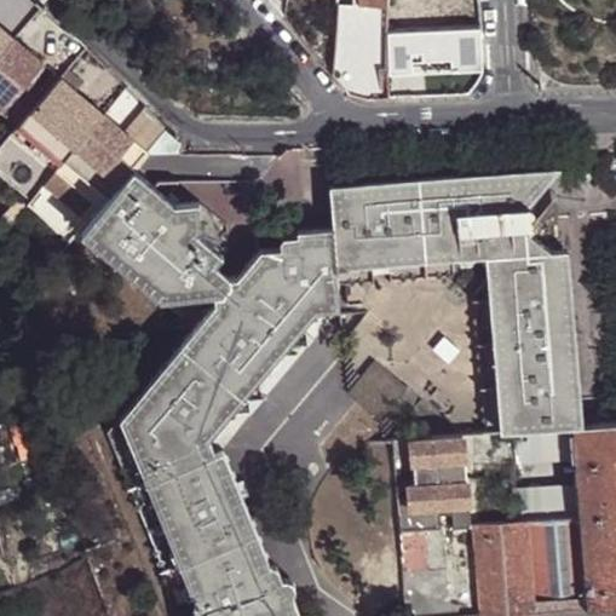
[(370,0),(372,9),(390,11),(390,0),(370,0)]
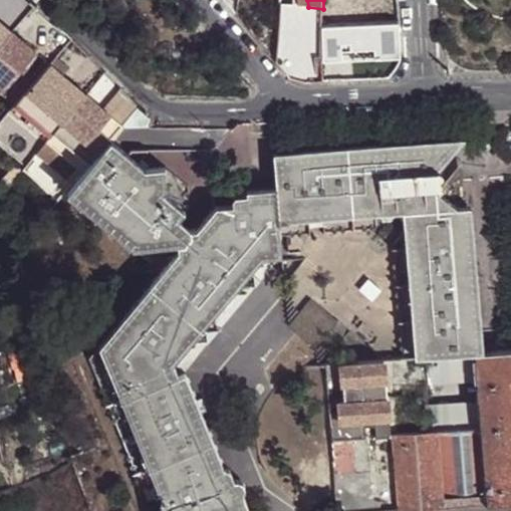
[(319,83),(322,25),(323,9),(308,7),(301,7),(281,6),(278,60),(276,62),(296,84),(319,83)]
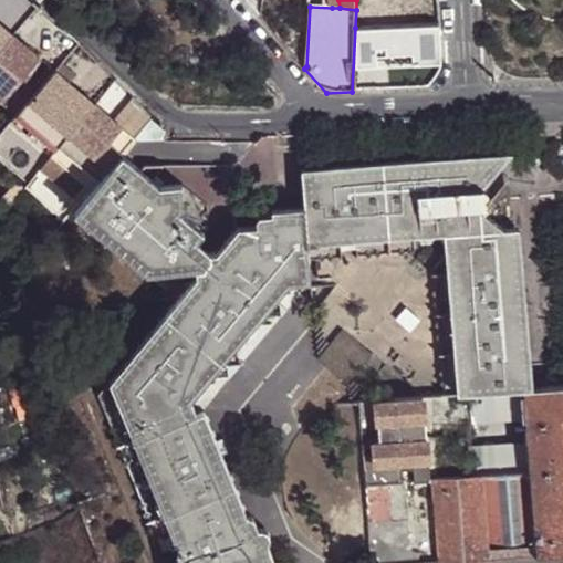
[(0,54),(18,34),(0,20),(0,54)]
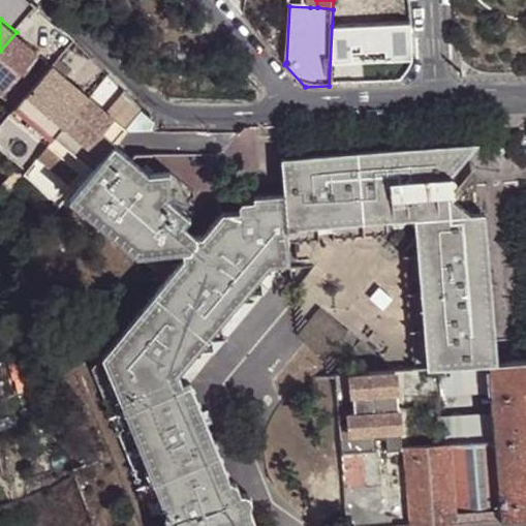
[(414,36),(413,24),(369,25),(371,53),(402,51),(403,56),(415,55),(414,36)]
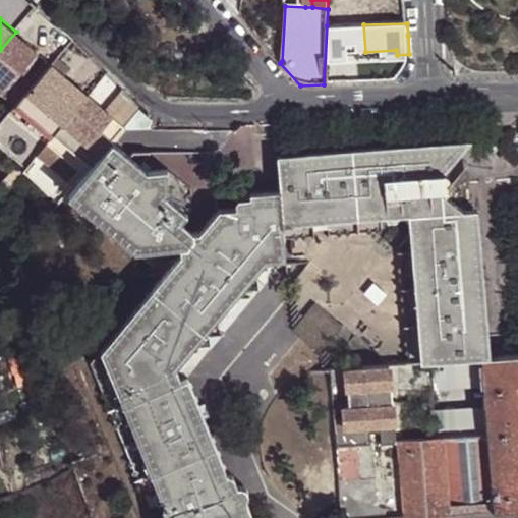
[(0,80),(9,89),(42,52),(16,32),(0,50),(0,80)]
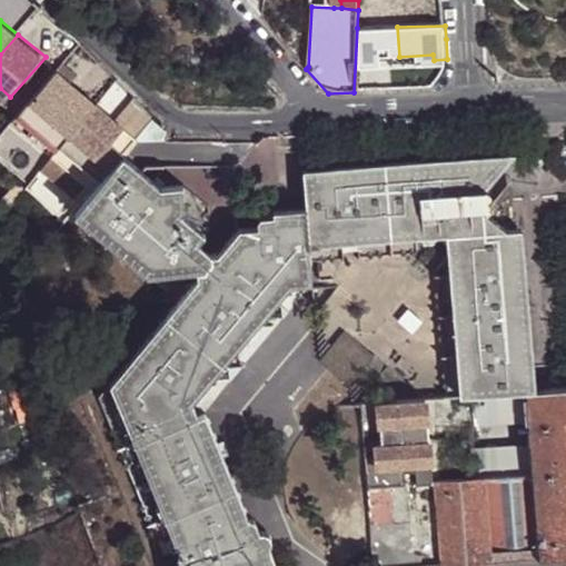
[(26,111),(67,145),(103,101),(61,70),(26,111)]
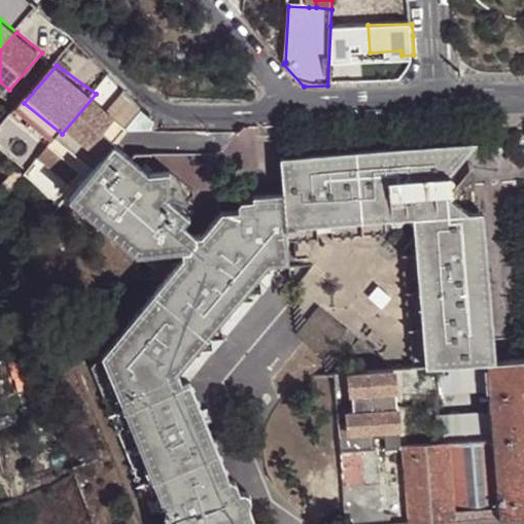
[(62,134),(101,165),(115,146),(134,125),(96,94),(62,134)]
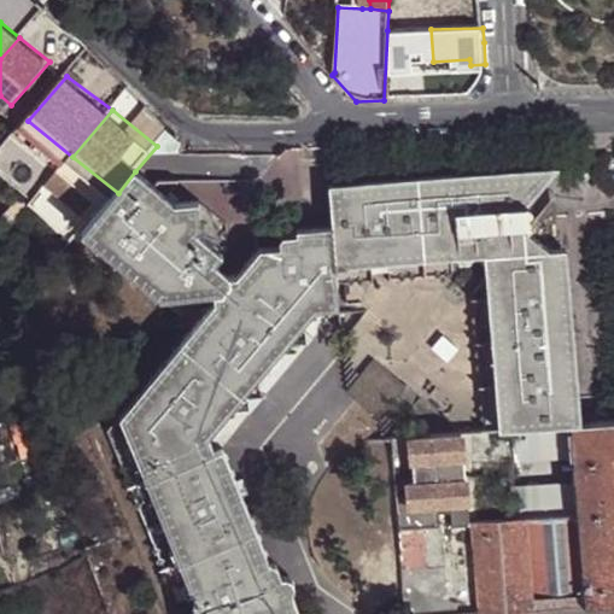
[(110,203),(118,193),(72,157),(64,167),(110,203)]
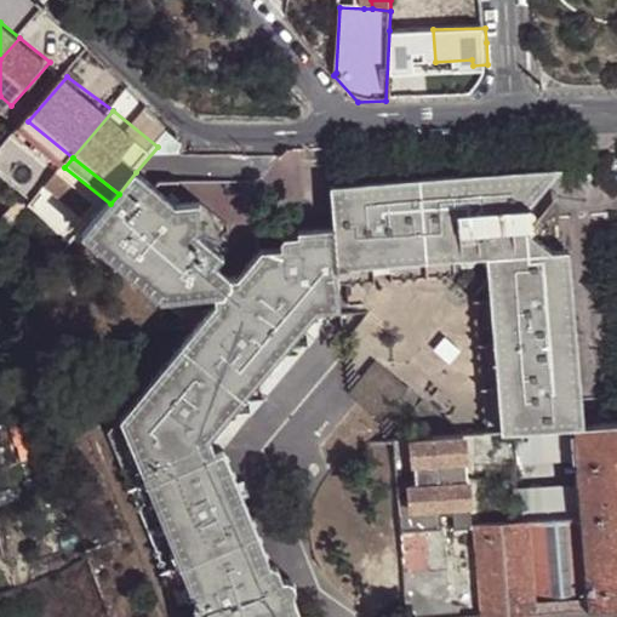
[(485,258),(500,435),(516,434),(572,429),(558,253),(565,252),(566,223),(533,227),(530,220),(533,215),(530,206),(559,171),(335,189),(337,230),(341,273),(485,258)]
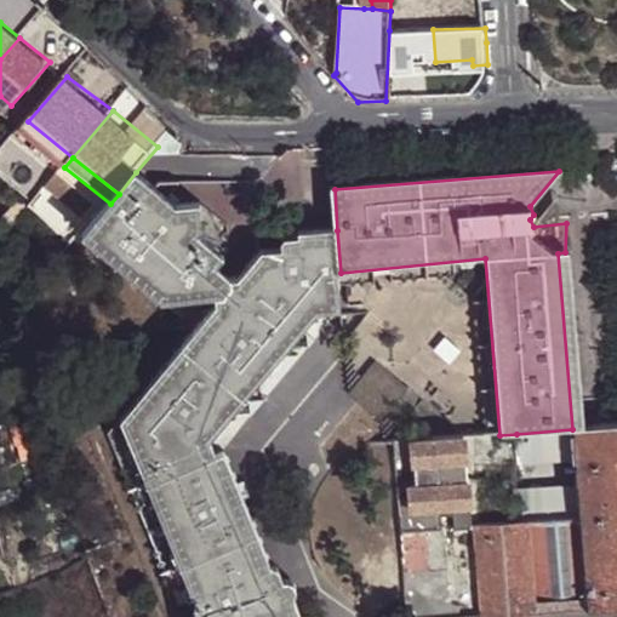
[(110,204),(83,236),(161,304),(215,300),(216,309),(121,421),(106,438),(175,605),(195,598),(195,616),(300,616),(295,600),(296,599),(298,592),(296,584),(289,581),(281,581),(276,567),(269,567),(223,455),(216,457),(211,441),(318,316),(343,313),(341,273),(337,230),(300,234),(301,241),(285,241),(281,246),(281,252),(261,255),(239,280),(230,281),(217,268),(224,262),(198,238),(204,232),(199,207),(177,210),(136,172),(119,194),(110,204)]
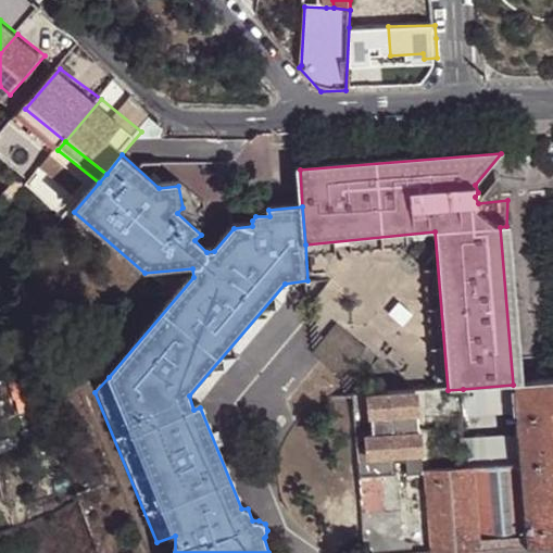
[(500,227),(513,385),(520,385),(522,385),(507,226),(506,226),(500,227)]
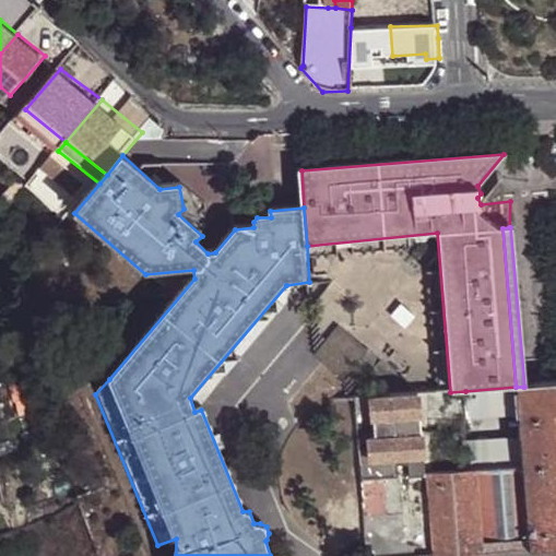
[(368,354),(339,330),(317,356),(342,379),(343,382),(368,354)]
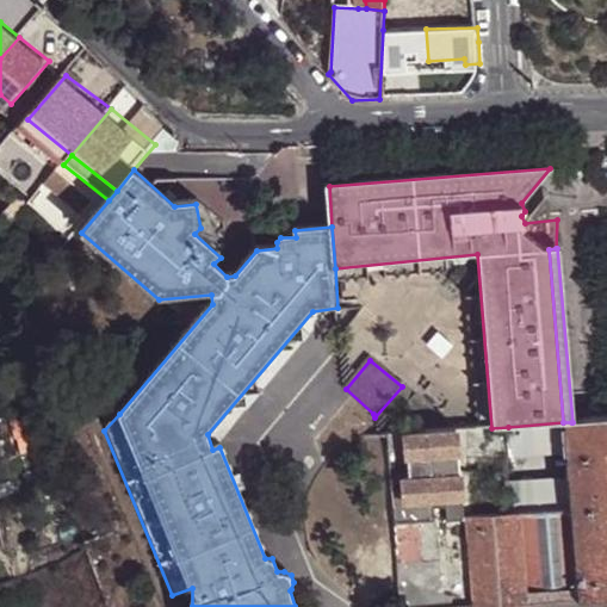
[(606,417),(573,422),(571,422),(573,453),(575,478),(576,509),(512,515),(472,518),(466,518),(464,501),(460,457),(460,431),(388,435),(391,452),(410,450),(412,460),(412,481),(408,481),(409,507),(396,507),(396,528),(423,526),(433,524),(431,503),(448,502),(451,522),(472,521),(478,606),(507,606),(606,598),(606,417)]
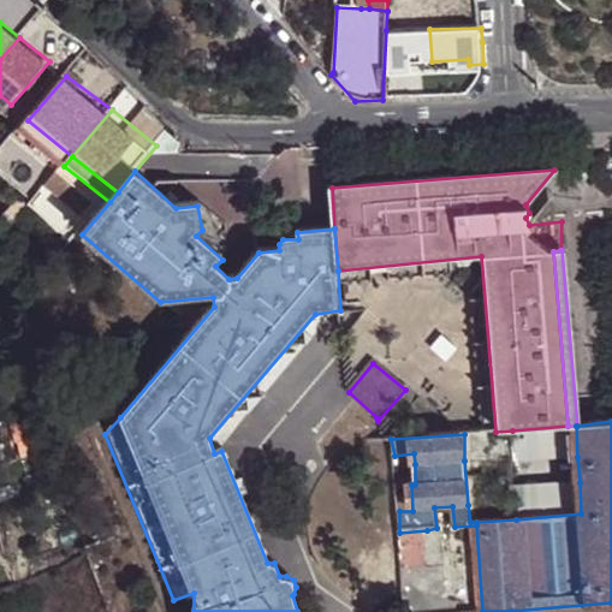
[(568,426),(512,431),(516,462),(577,457),(576,426),(568,426)]
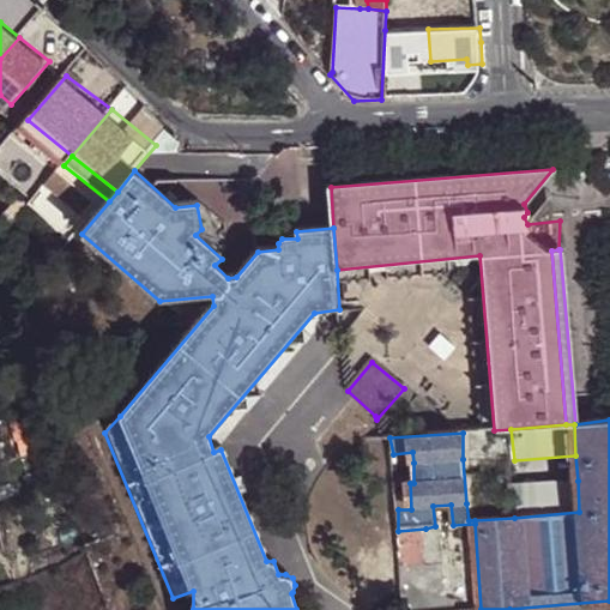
[(514,518),(579,512),(578,481),(511,487),(514,518)]
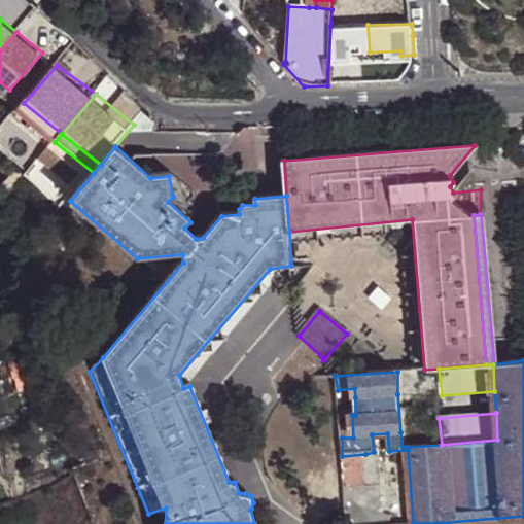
[(330,501),(346,500),(342,456),(326,457),(330,501)]
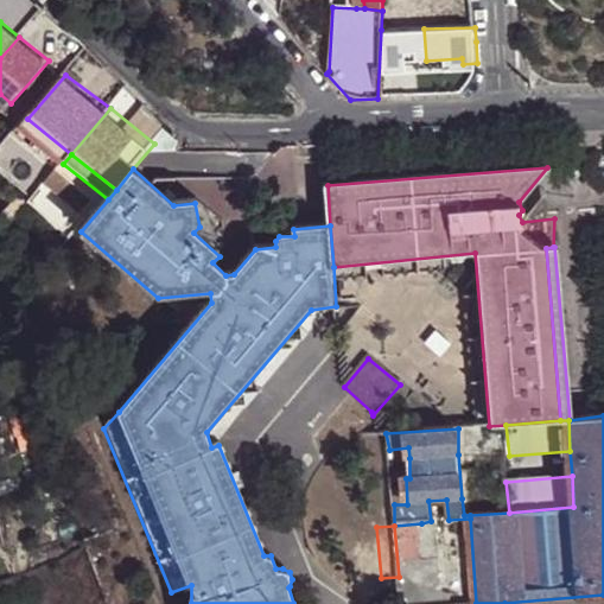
[(396,551),(412,585),(442,572),(423,527),(408,533),(413,544),(396,551)]
